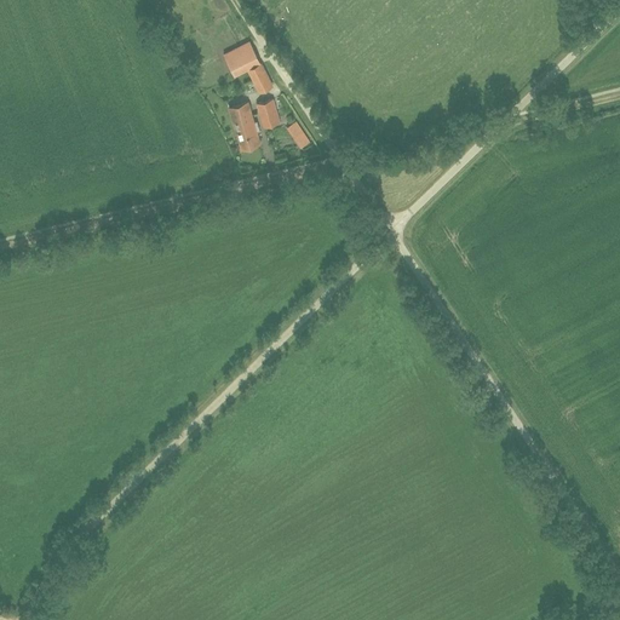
[(235,76),(260,62),(248,42),(223,57),(235,76)]
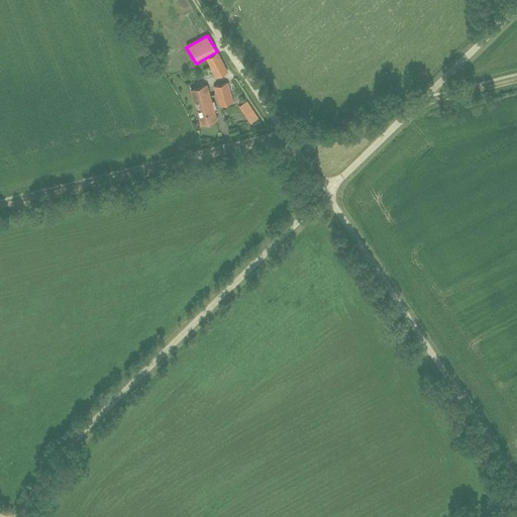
[(208,59),(217,78),(227,73),(218,54),(208,59)]
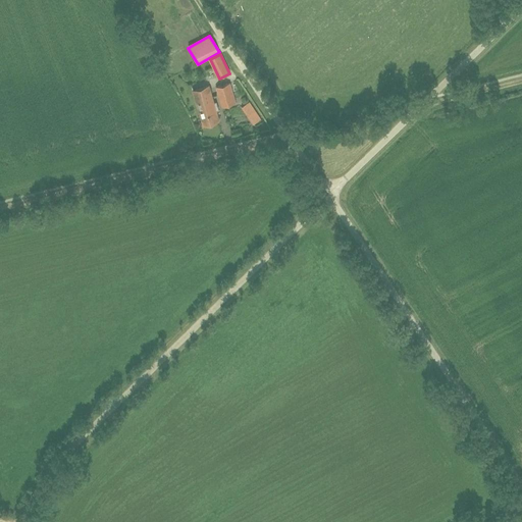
[(222,107),(237,103),(230,84),(216,88),(222,107)]
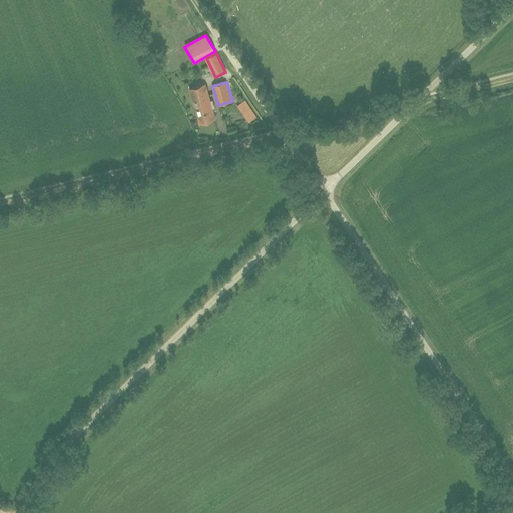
[(212,101),(210,101),(205,85),(190,89),(200,124),(215,119),(212,109),(214,109),(212,101)]
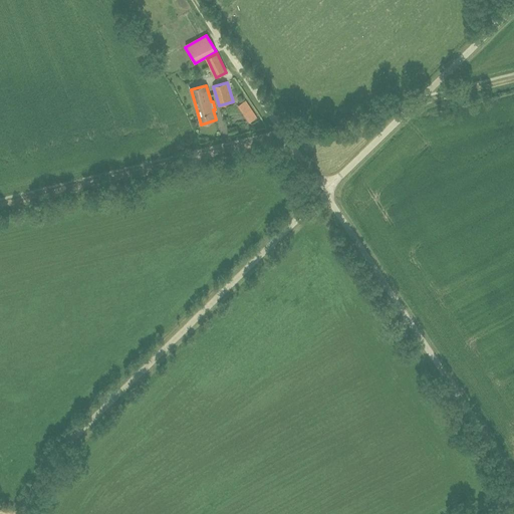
[(238,106),(241,110),(249,123),(257,117),(246,100),(238,106)]
